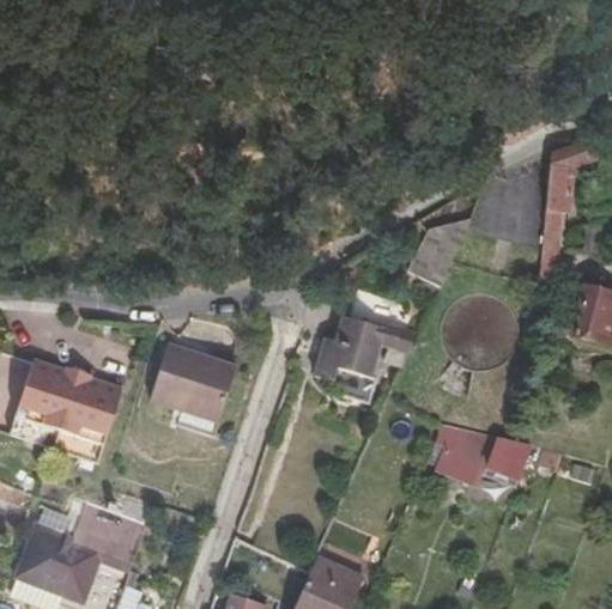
[(598,157),(593,139),(551,153),(538,284),(555,287),(563,212),(569,212),(575,168),(598,157)]
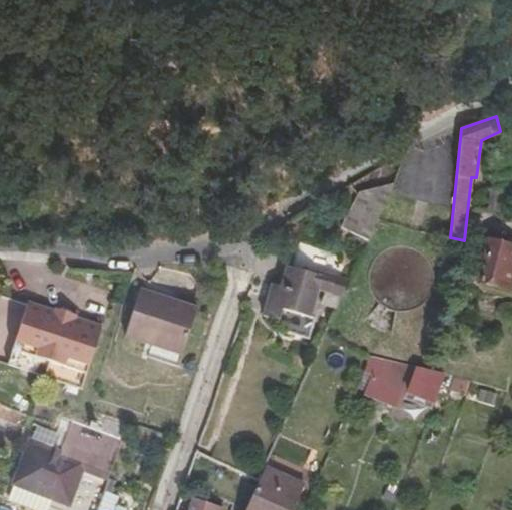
[(342,226),(368,238),(375,223),(377,217),(394,183),(358,192),(342,226)]
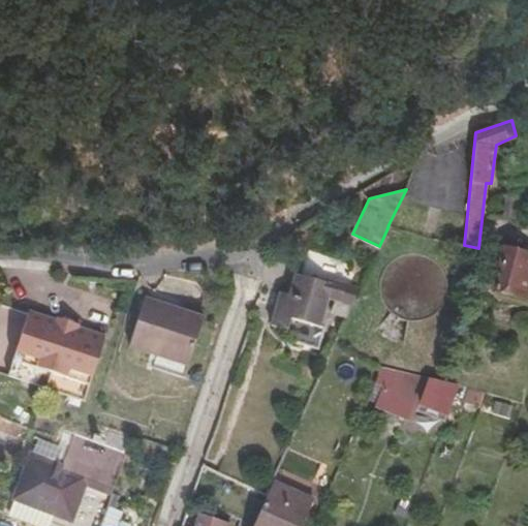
[(527,253),(503,247),(494,286),(527,296),(527,253)]
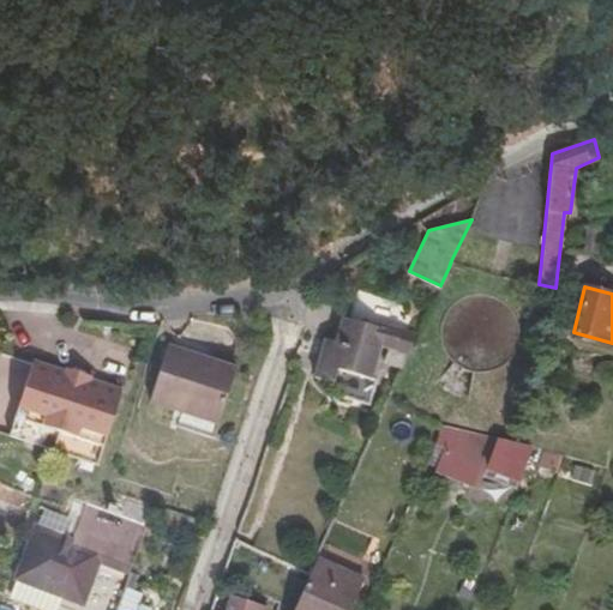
[(328,338),(316,376),(334,382),(331,392),(366,403),(373,381),(371,379),(382,344),(406,351),(412,328),(400,325),(406,305),(356,290),(348,320),(344,319),(337,340),(328,338)]
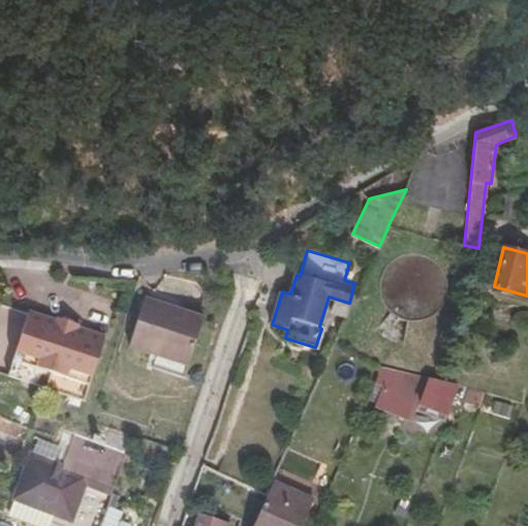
[(412,320),(425,318),(432,315),(442,307),(447,296),(448,287),(447,279),(445,271),(441,264),(436,259),(432,255),(425,252),(414,251),(406,251),(399,254),(387,263),(382,270),(380,278),(379,286),(380,295),(383,302),(387,308),(396,315),(403,318),(412,320)]
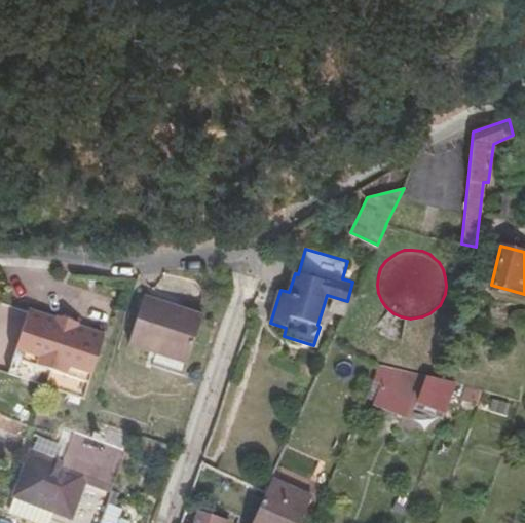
[(144,296),(142,302),(174,312),(176,307),(144,296)]
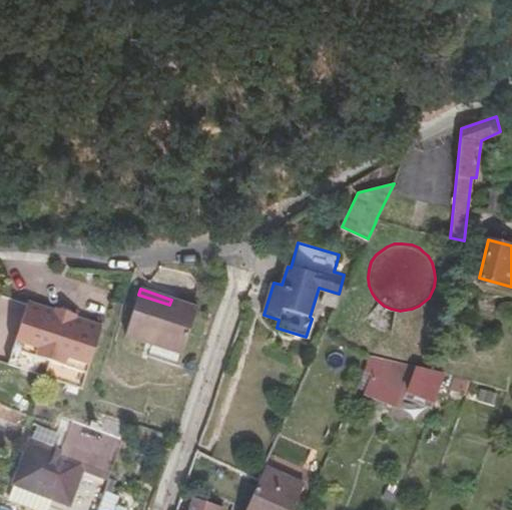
[(169,305),(138,295),(125,333),(152,342),(148,354),(154,356),(174,301),(171,300),(169,305)]
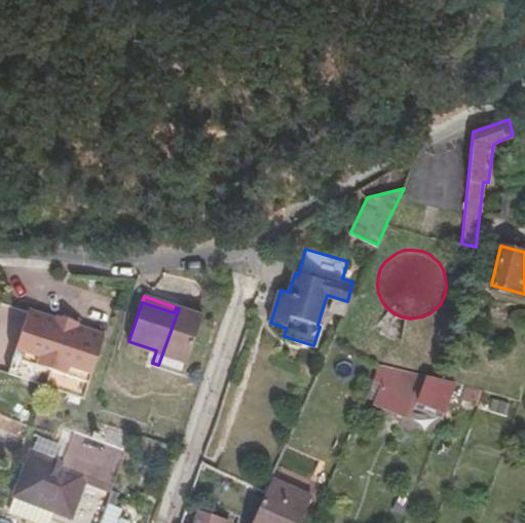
[(92,376),(108,329),(81,320),(82,315),(60,308),(59,312),(32,303),(15,351),(11,366),(87,391),(92,376)]
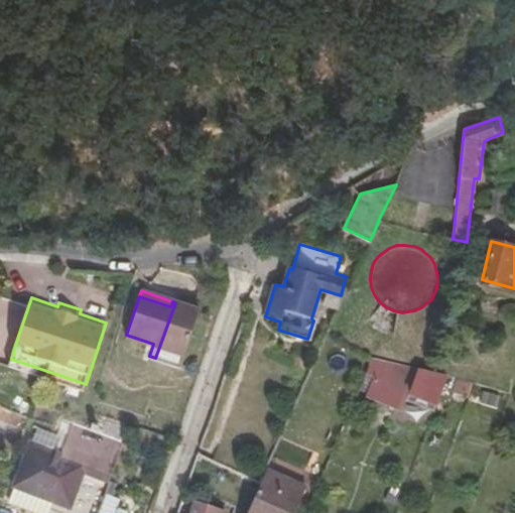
[(199,310),(175,302),(155,358),(178,366),(199,310)]
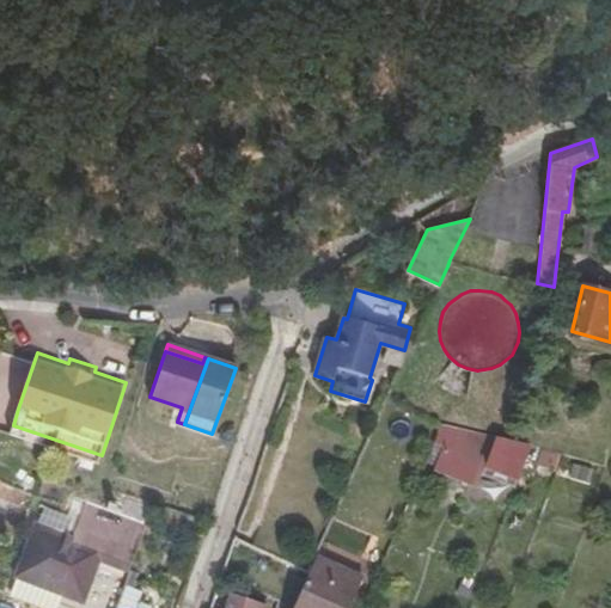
[(499,449),(503,438),(441,422),(434,438),(445,442),(437,466),(475,480),(484,462),(492,464),(499,449)]
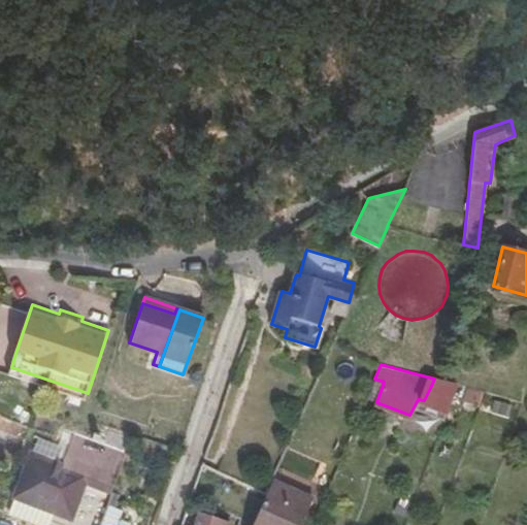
[(447,392),(450,383),(445,381),(434,379),(430,388),(447,392)]
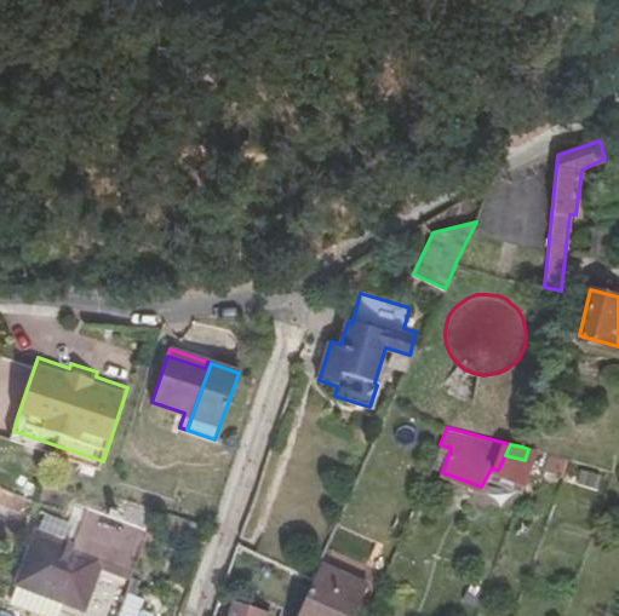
[(560,483),(569,459),(551,454),(544,478),(560,483)]
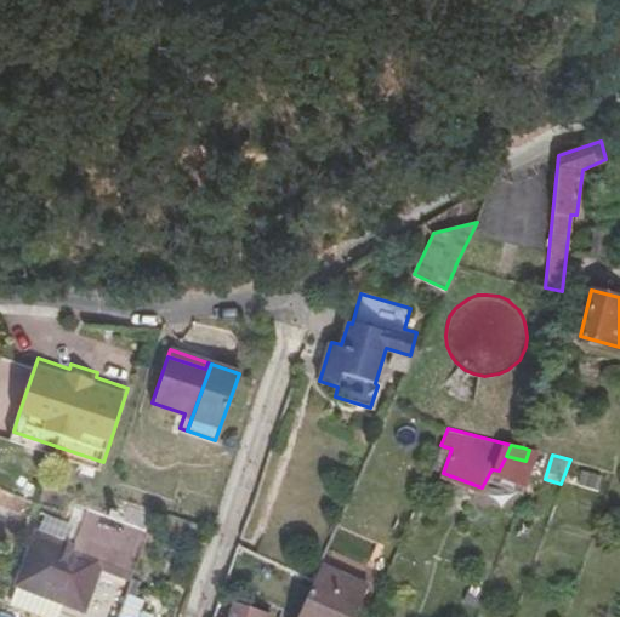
[(69,524),(45,514),(12,601),(53,616),(118,616),(128,592),(148,533),(78,508),(69,524)]
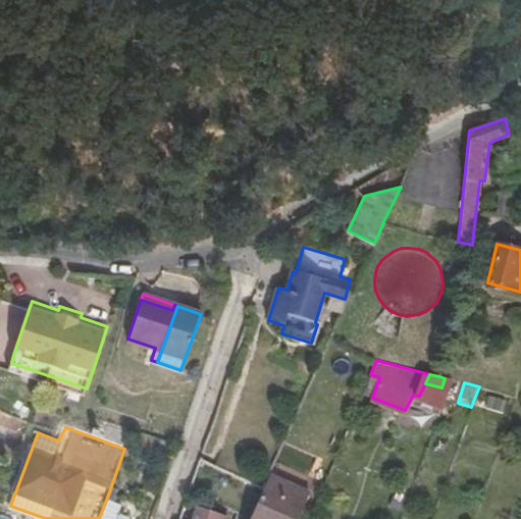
[(248,518),(298,518),(311,490),(270,471),(266,479),(248,518)]
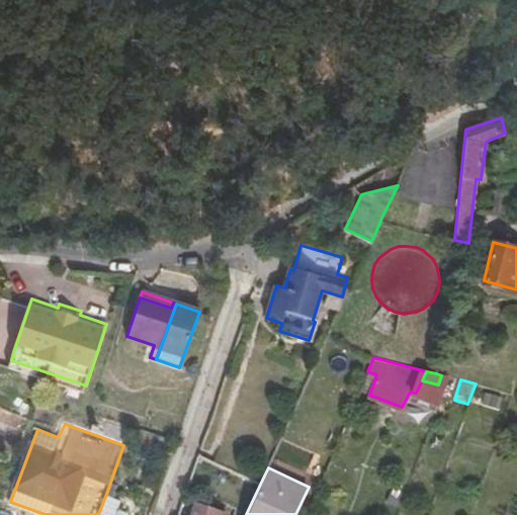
[(113,514),(120,499),(106,494),(98,514),(113,514)]
